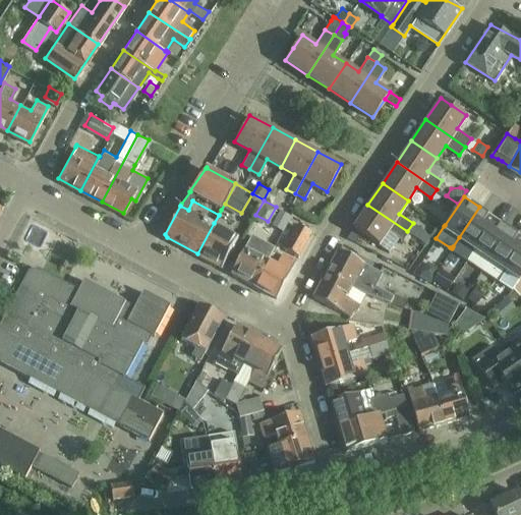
[(402,239),(407,231),(367,205),(353,226),(359,231),(379,243),(388,230),(402,239)]
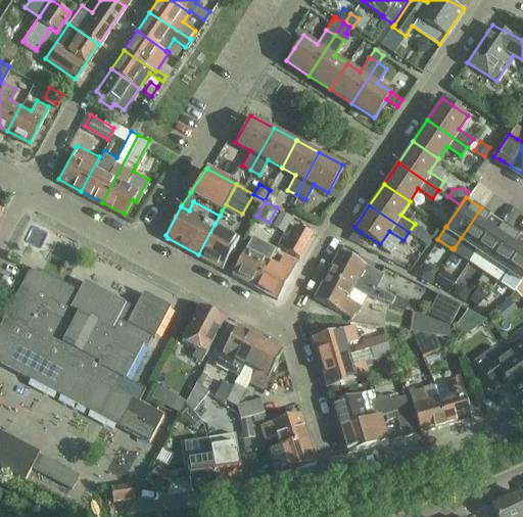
[(461,238),(476,248),(496,218),(481,207),(461,238)]
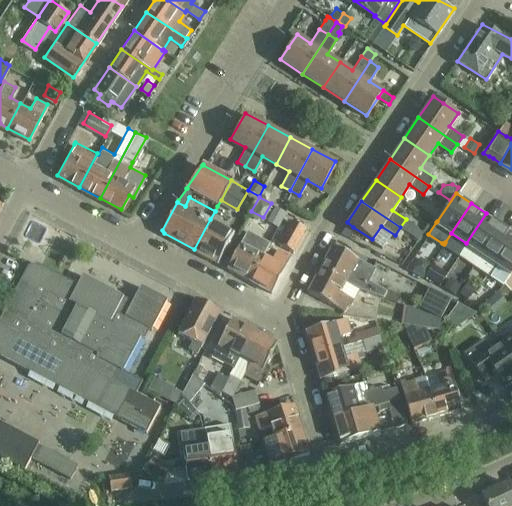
[(466,243),(481,252),(501,223),(486,213),(466,243)]
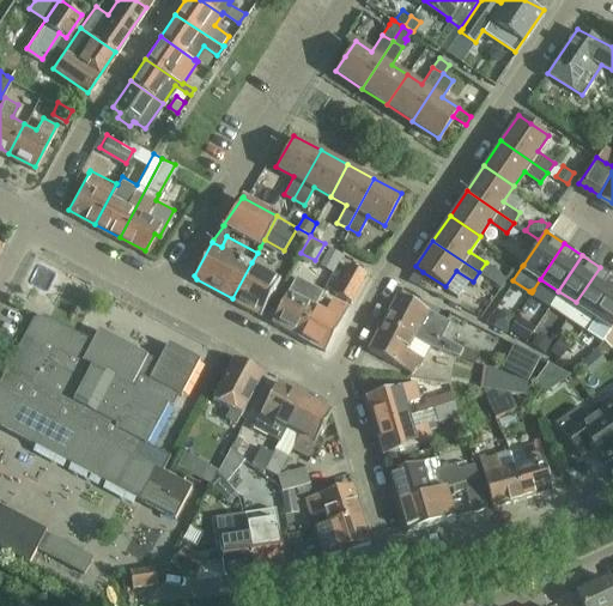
[(252,262),(232,298),(260,314),(281,273),(273,268),(271,272),(252,262)]
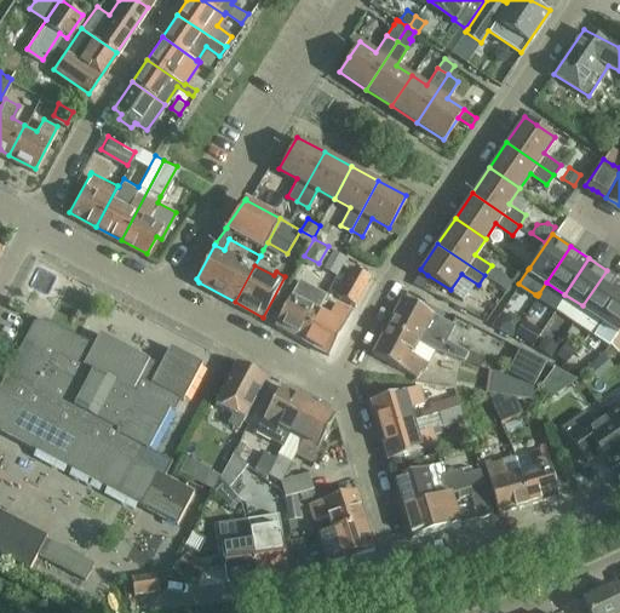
[(337,293),(354,303),(369,275),(352,265),(337,293)]
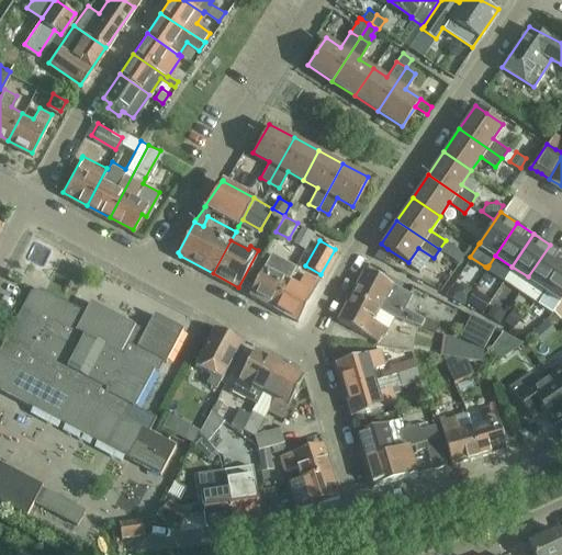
[(528,276),(543,287),(561,260),(561,252),(550,245),(528,276)]
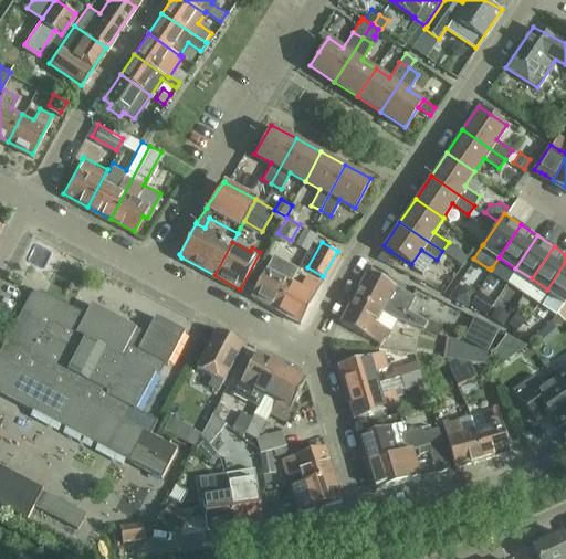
[(273,252),(251,295),(275,308),(290,280),(299,265),(273,252)]
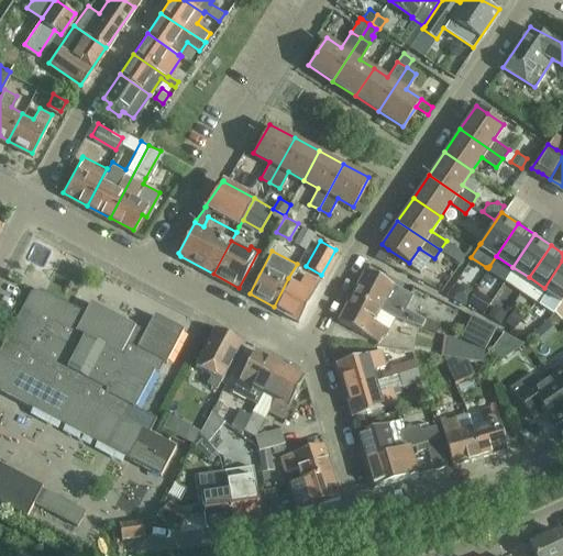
[(562,260),(544,288),(562,300),(562,297),(562,260)]
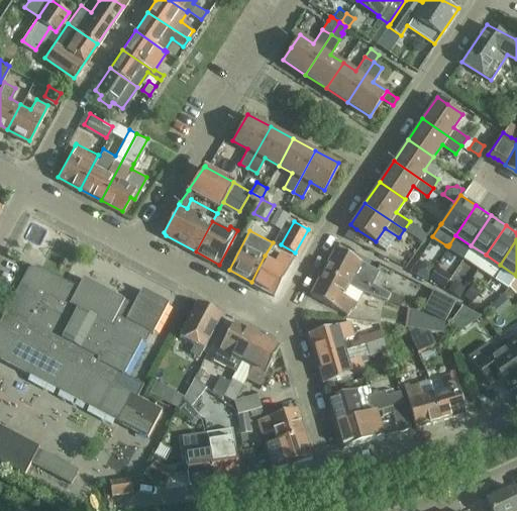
[(323,270),(347,283),(348,283),(363,289),(388,297),(391,291),(373,282),(380,270),(374,267),(335,246),(323,270)]
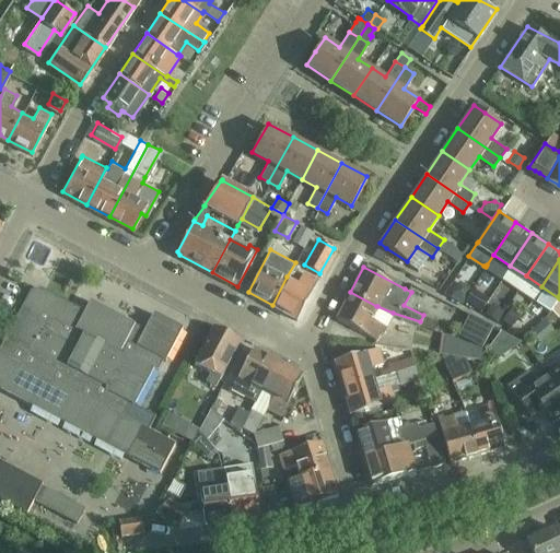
[(287,277),(272,305),(296,317),(317,278),(303,270),(296,282),(287,277)]
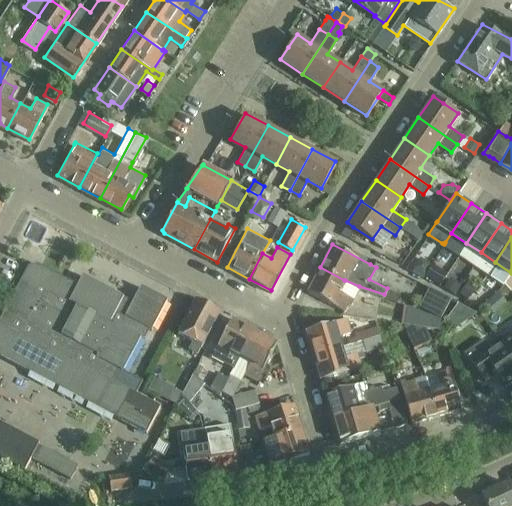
[(417,259),(413,266),(424,273),(425,272),(432,262),(426,258),(417,259)]
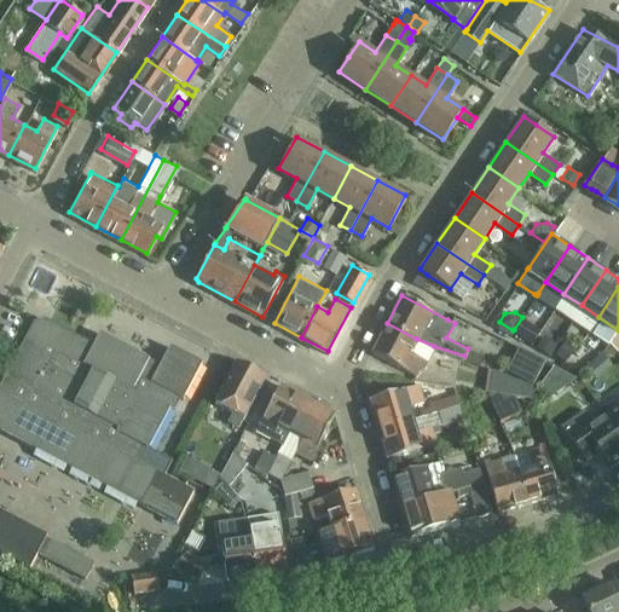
[(0,427),(77,468),(139,501),(175,520),(192,488),(163,472),(165,468),(171,459),(148,445),(175,394),(183,398),(201,362),(169,345),(158,363),(148,357),(149,356),(100,329),(93,342),(45,316),(34,319),(0,382),(0,427)]
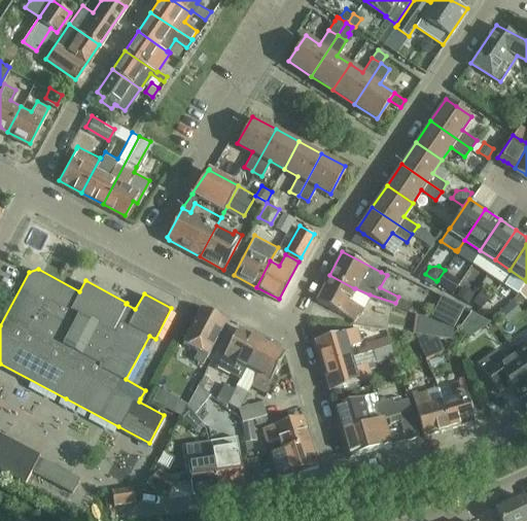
[(445,270),(437,280),(453,290),(460,279),(445,269),(445,270)]
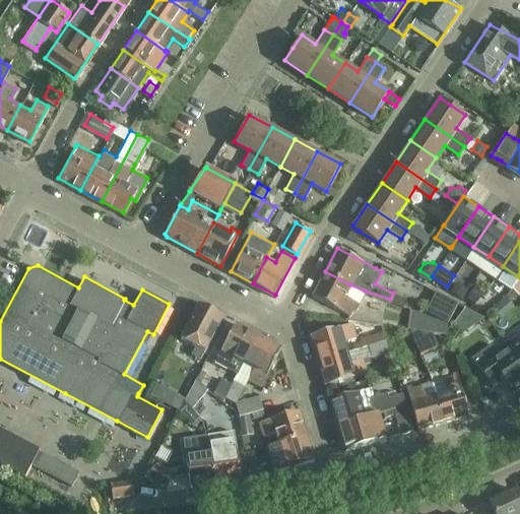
[(325,271),(312,295),(348,314),(353,305),(356,307),(359,302),(365,291),(350,284),(349,284),(325,271)]
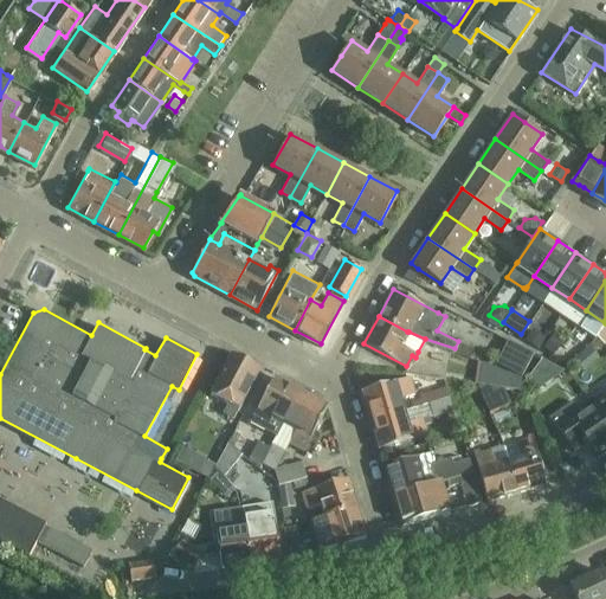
[(530,327),(524,336),(539,346),(545,336),(530,327)]
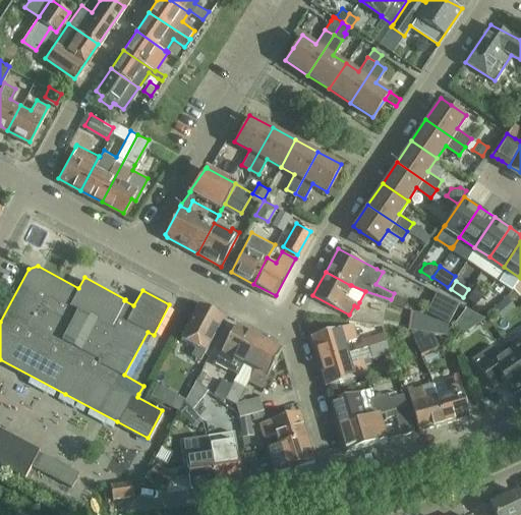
[(478,282),(468,295),(475,301),(485,288),(478,282)]
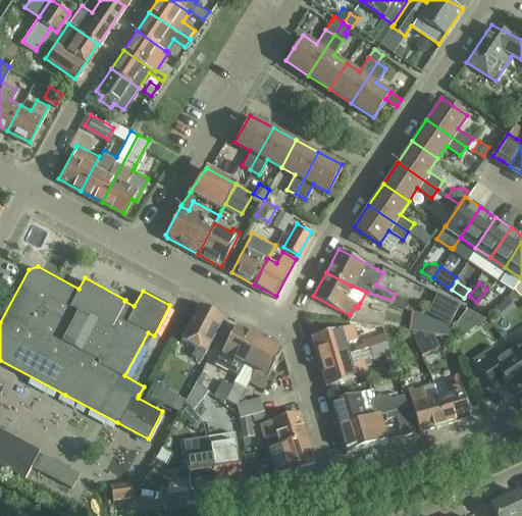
[(448,296),(437,317),(449,321),(459,301),(448,296)]
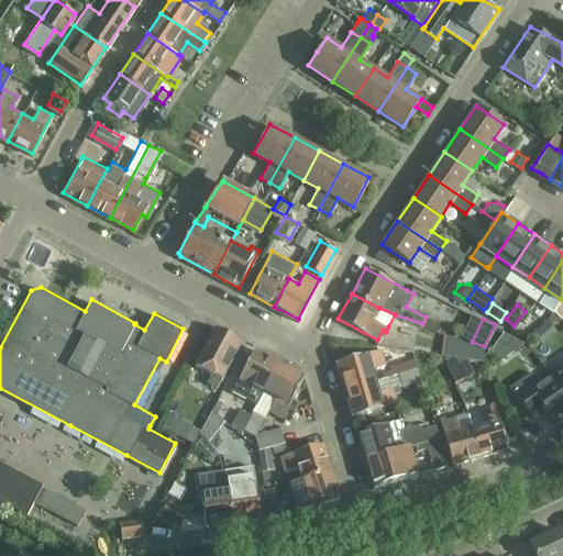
[(216,387),(240,341),(214,327),(196,364),(211,373),(207,381),(216,387)]
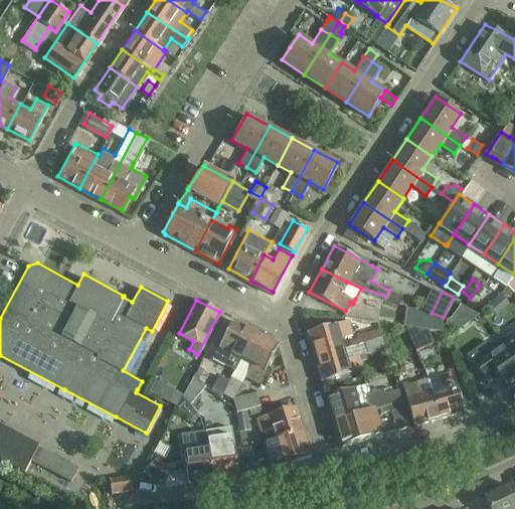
[(463,302),(460,306),(470,320),(482,312),(466,304),(463,302)]
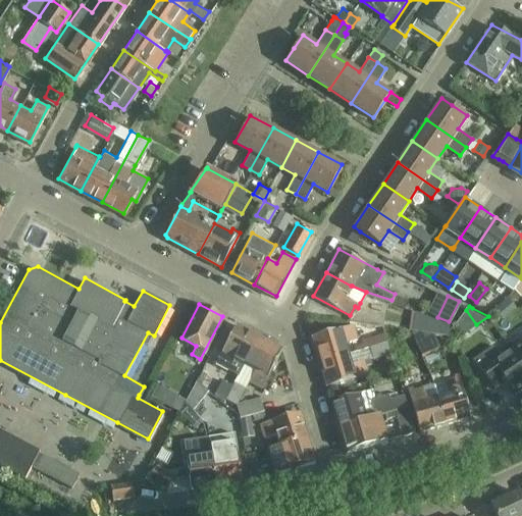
[(431,316),(428,331),(447,333),(450,323),(431,316)]
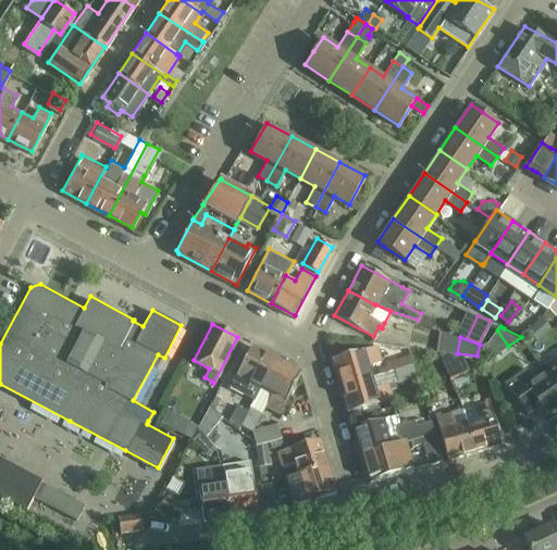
[(375,344),(333,357),(342,384),(371,375),(367,364),(380,360),(375,344)]
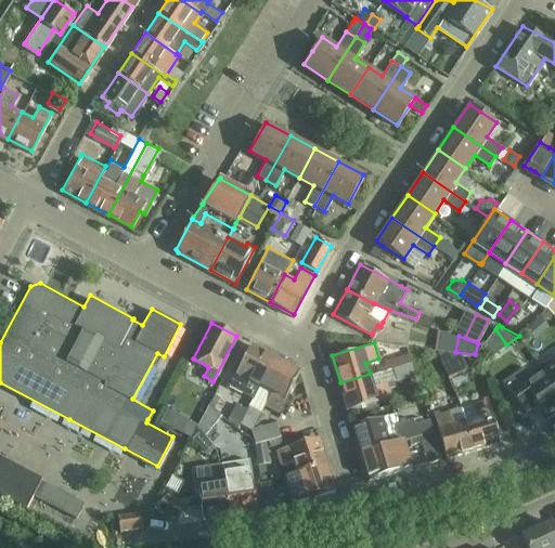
[(230,383),(253,396),(254,398),(274,355),(250,343),(230,383)]
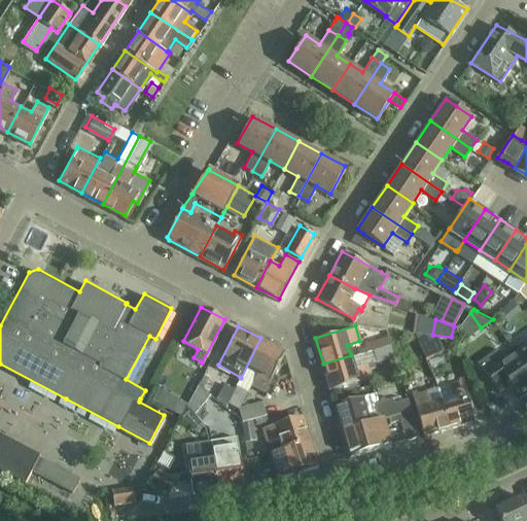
[(432,336),(414,333),(425,358),(440,351),(432,336)]
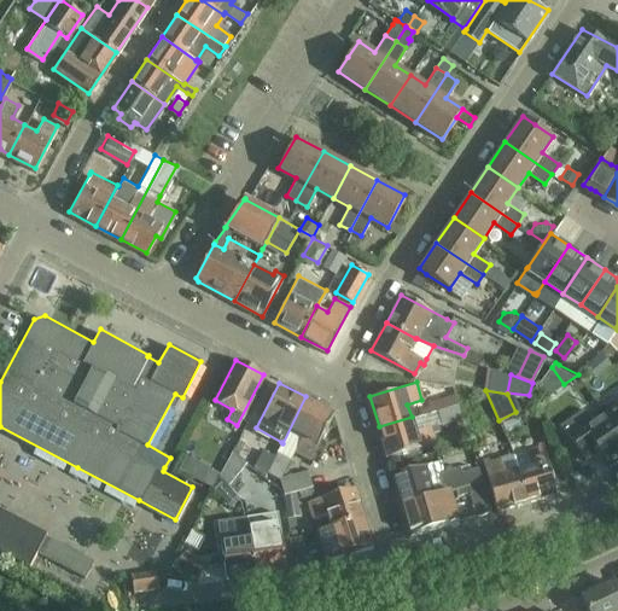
[(419,409),(420,414),(458,403),(455,394),(427,402),(429,407),(419,409)]
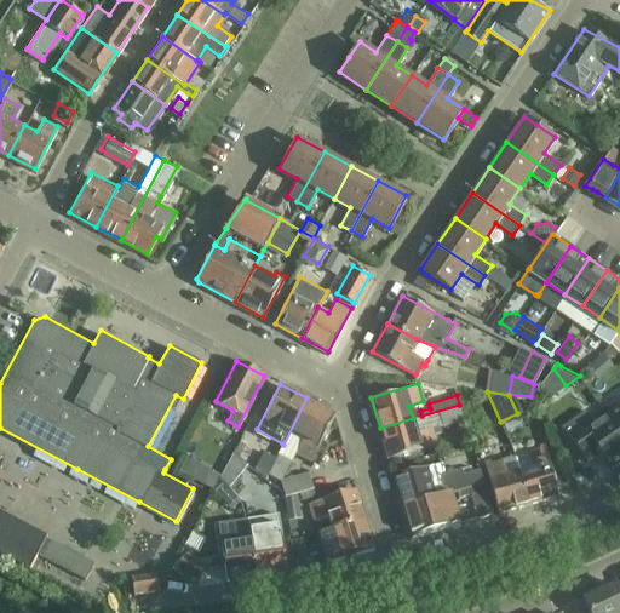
[(283,445),(282,444),(277,454),(277,456),(269,471),(281,477),(294,451),(310,459),(334,413),(306,397),(283,445)]
